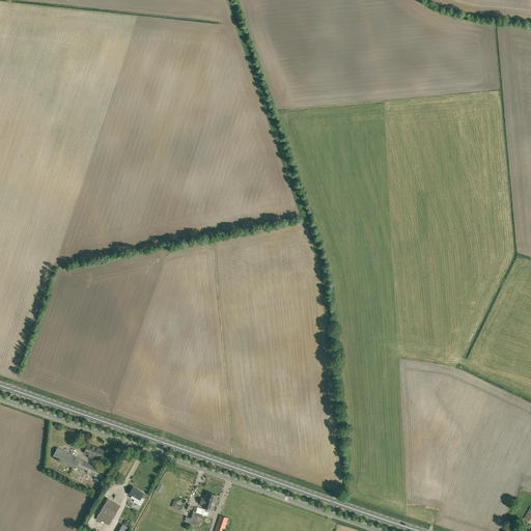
[(101,458),(103,452),(99,451),(100,449),(87,445),(84,452),(89,454),(88,457),(91,458),(92,455),(101,458)]
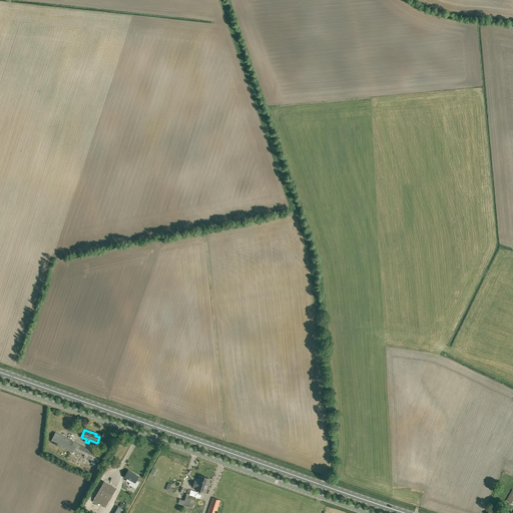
[(87,449),(77,444),(55,432),(51,441),(73,453),(72,454),(82,459),(84,457),(97,464),(101,456),(87,449)]
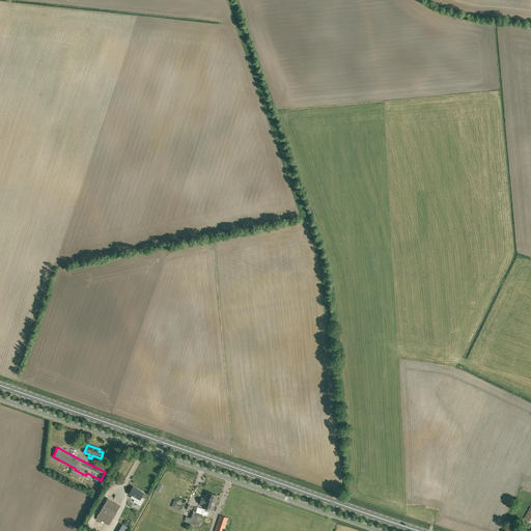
[(140,500),(144,494),(137,490),(138,490),(133,486),(129,494),(140,500)]
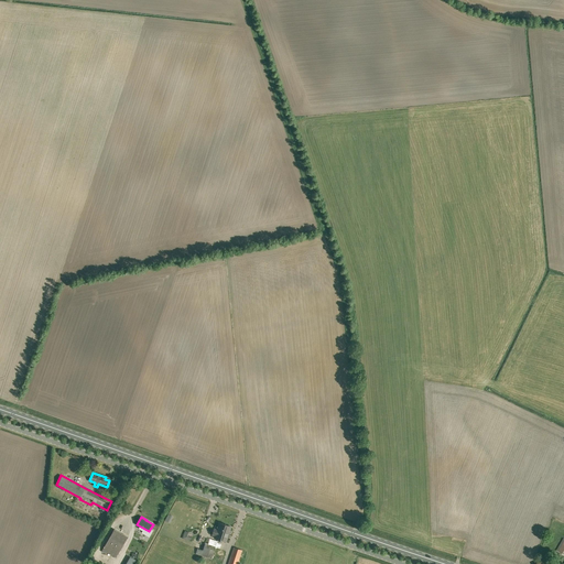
[(217,530),(215,529),(213,535),(215,537),(215,538),(226,542),(231,527),(219,523),(217,530)]
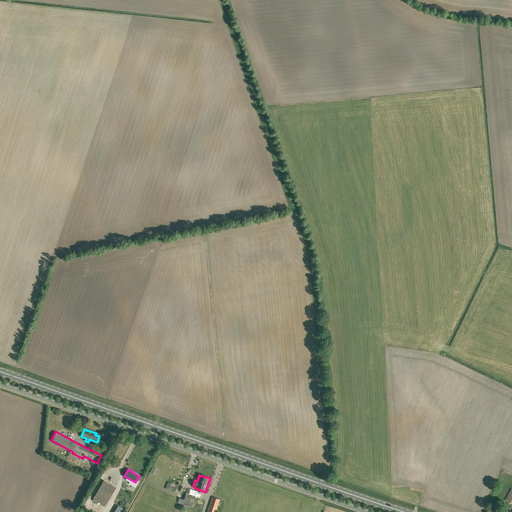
[(106,506),(116,487),(104,480),(93,499),(106,506)]
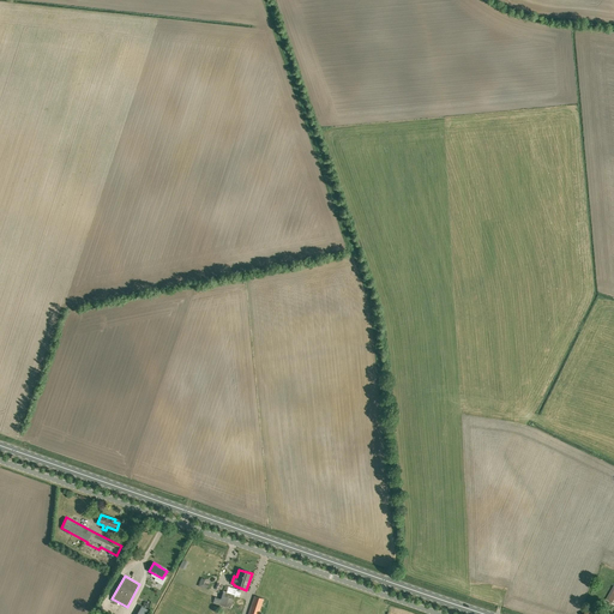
[(235,595),(224,591),(220,605),(230,608),(235,595)]
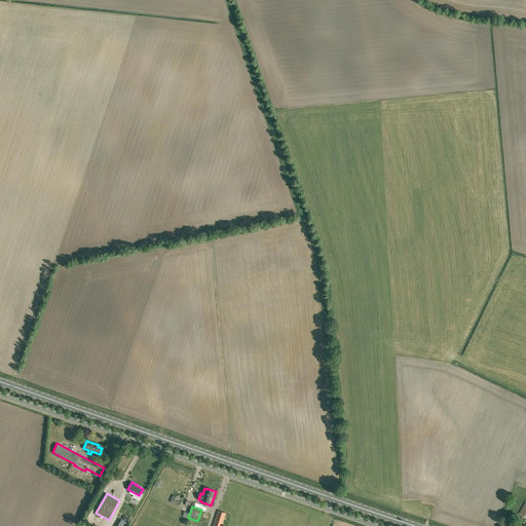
[(221,525),(226,513),(219,511),(213,525),(221,525)]
